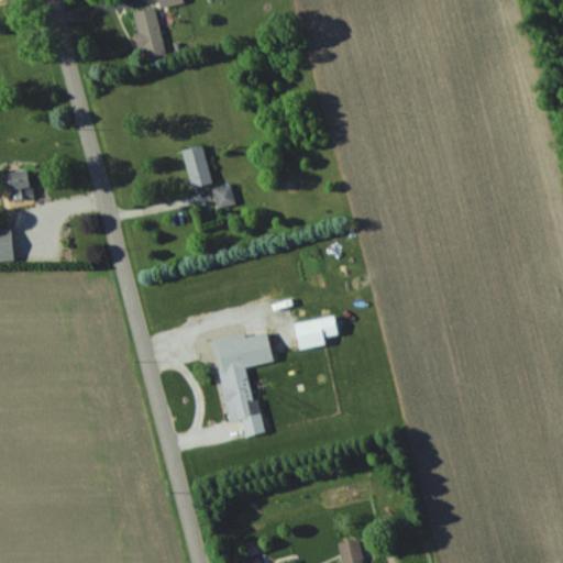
[(157,0),(161,9),(184,2),(181,0),(157,0)]
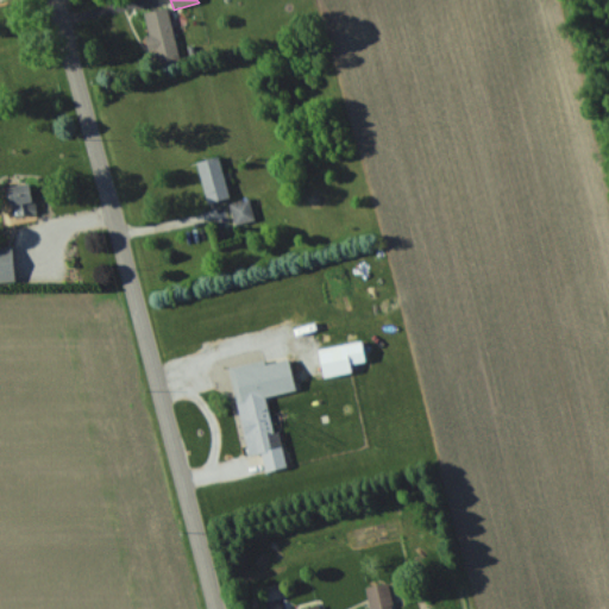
[(154,68),(180,63),(168,8),(143,14),(154,68)]
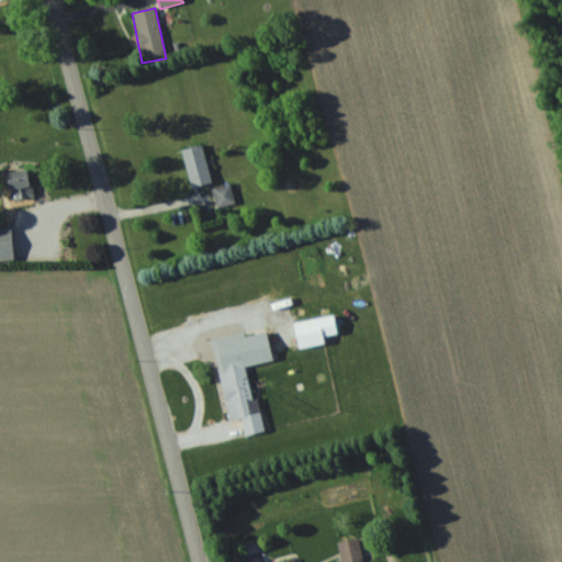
[(181,150),(191,189),(211,184),(202,146),(181,150)]
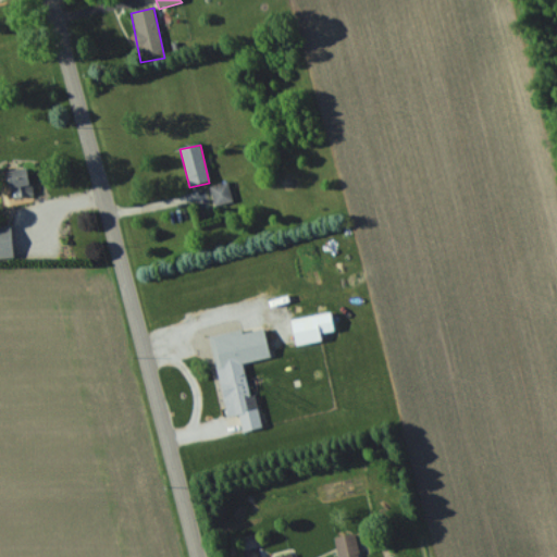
[(7,172),(10,200),(33,197),(29,169),(7,172)]
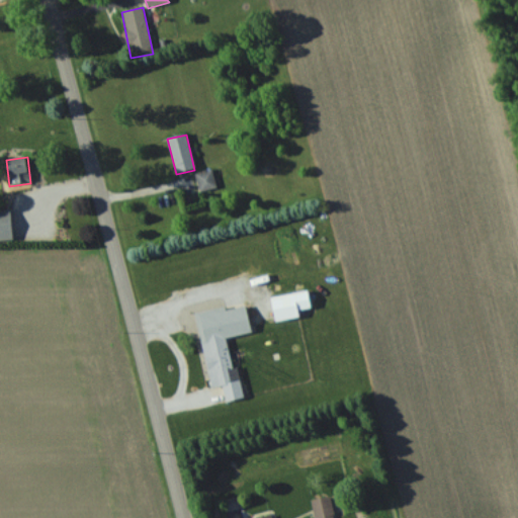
[(217,188),(211,170),(195,175),(200,192),(217,188)]
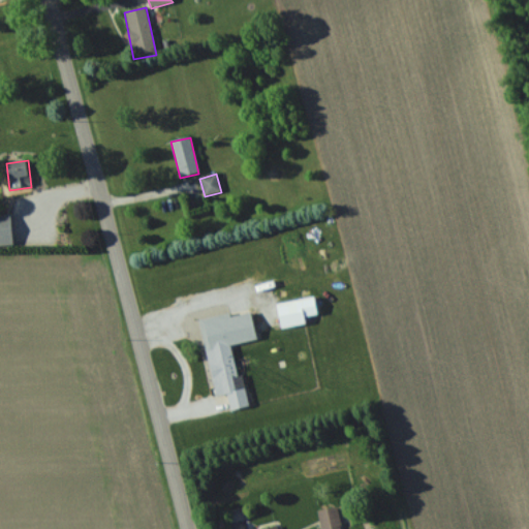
[(0,216),(0,246),(12,246),(10,216),(0,216)]
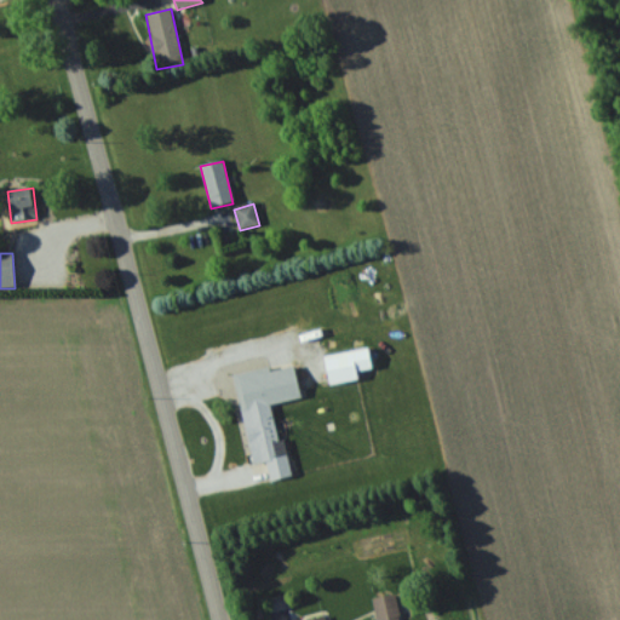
[(323,356),(329,385),(357,380),(352,351),(323,356)]
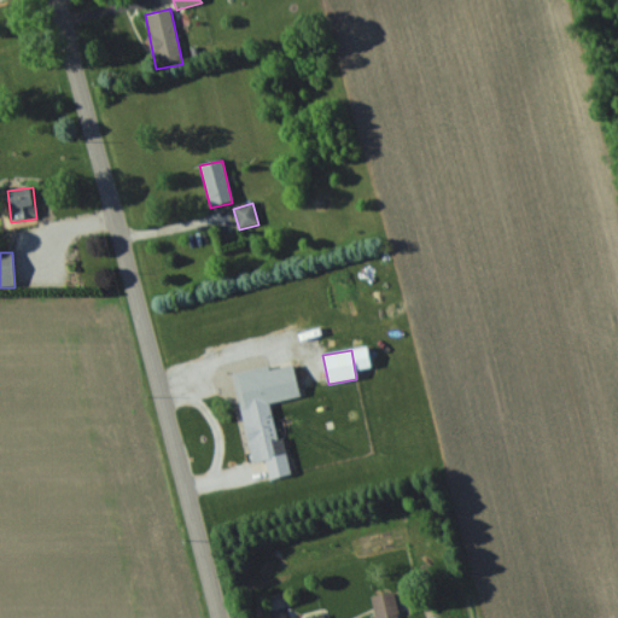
[(256,462),(266,461),(269,479),(290,476),(283,437),(277,438),(270,403),(246,407),(256,462)]
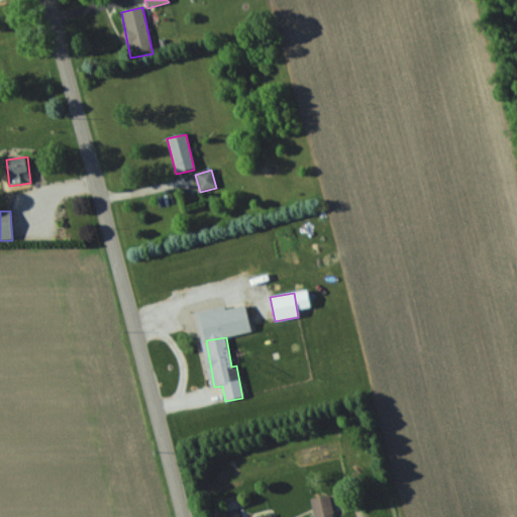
[(332,516),(330,497),(312,500),(314,516),(332,516)]
